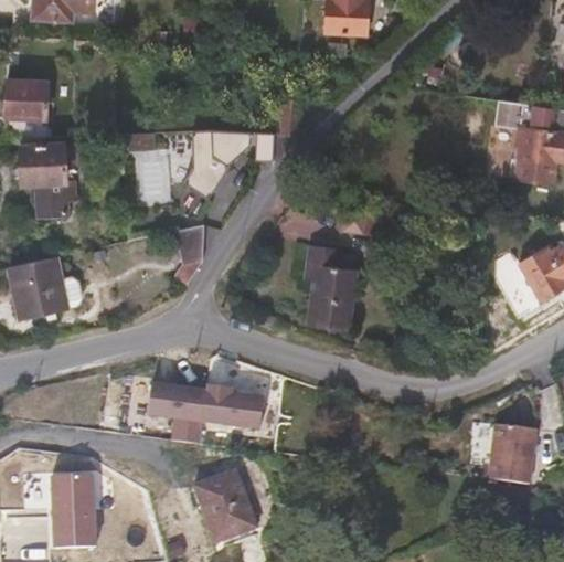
[(94,17),(95,0),(34,0),(33,22),(70,25),(71,16),(94,17)]
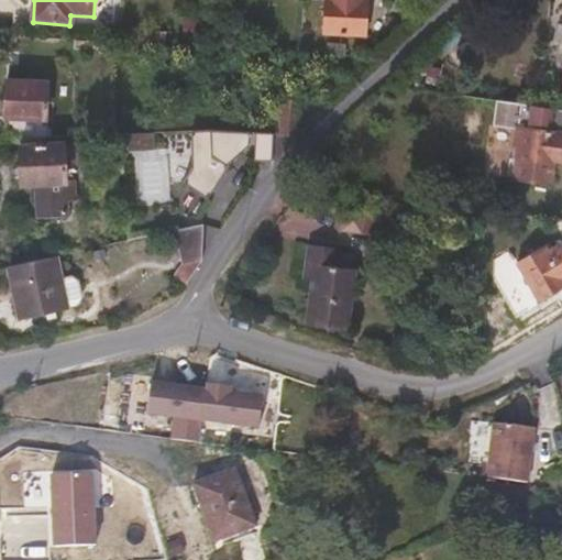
[(365,34),(367,0),(324,0),(323,32),(365,34)]
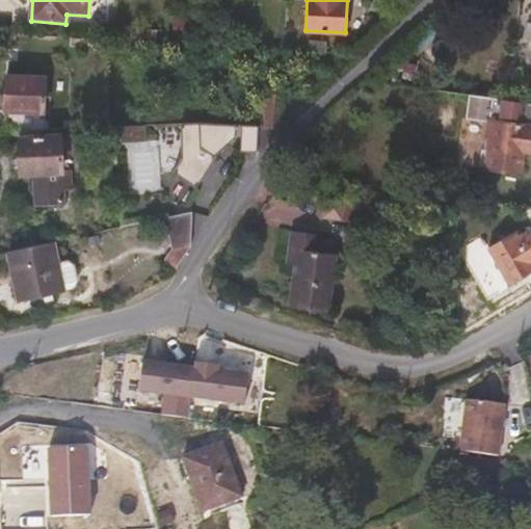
[(326,52),(326,41),(311,40),(310,50),(326,52)]
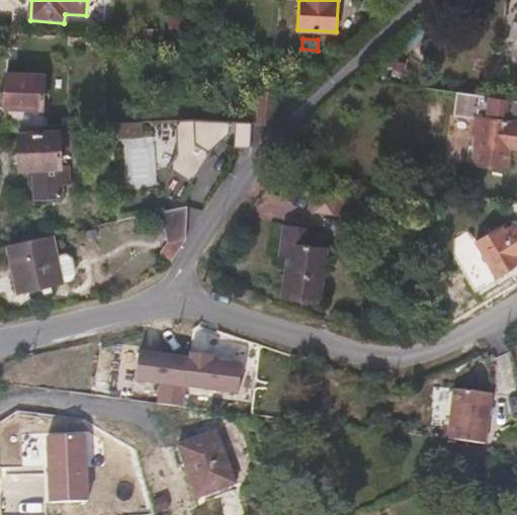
[(0,126),(34,124),(36,75),(0,74),(0,126)]
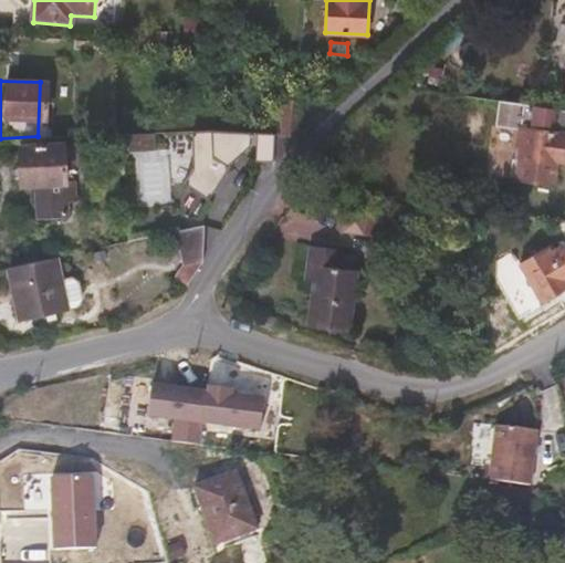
[(299,134),(300,102),(283,101),(282,133),(299,134)]
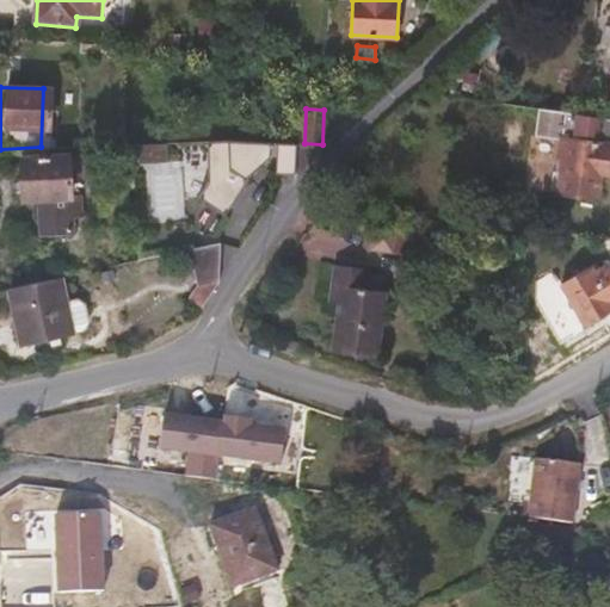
[(228,142),(228,121),(208,121),(208,141),(226,142),(228,142)]
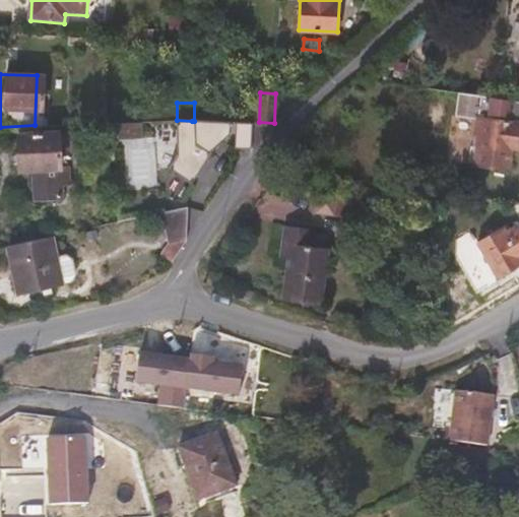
[(518,152),(518,125),(493,122),(494,117),(482,114),(481,120),(477,120),(475,139),(477,139),(474,169),(509,174),(512,151),(518,152)]
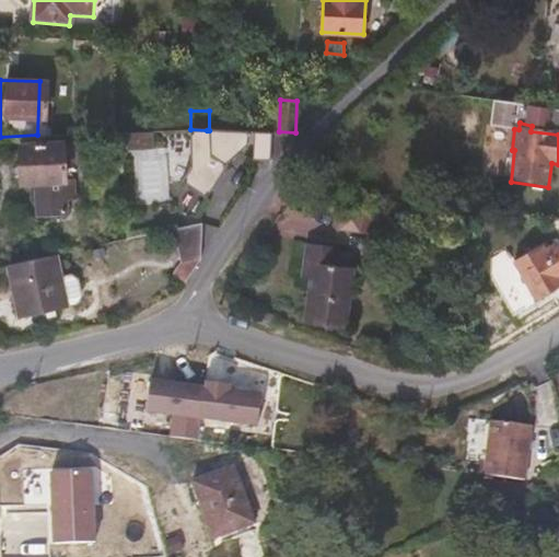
[(206,143),(206,140),(225,141),(226,130),(209,130),(207,130),(190,129),(186,183),(181,183),(179,229),(202,230),(219,230),(219,205),(212,204),(216,157),(212,157),(213,144),(206,143)]
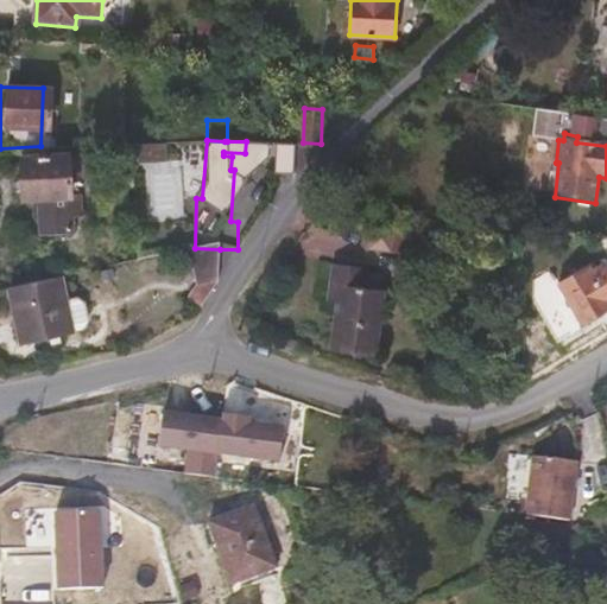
[(293,173),(296,142),(277,142),(276,173),(293,173)]
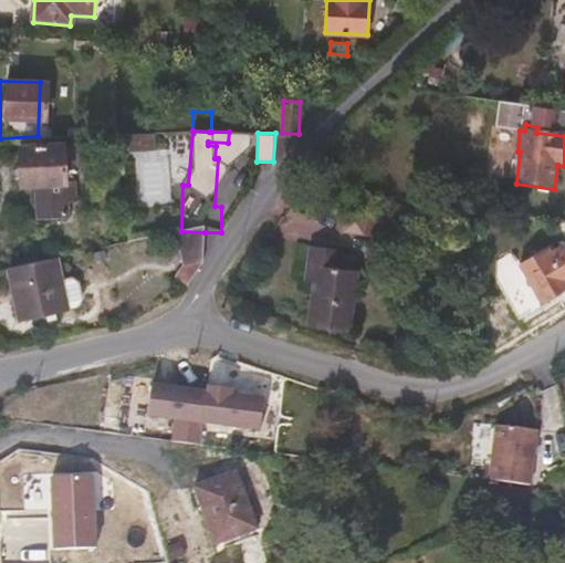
[(65,200),(65,181),(56,181),(54,145),(11,146),(12,185),(28,185),(29,217),(58,217),(58,201),(65,200)]
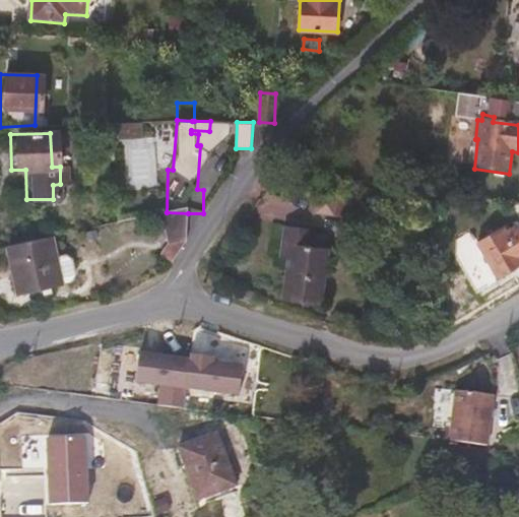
[(335,215),(338,194),(318,191),(314,212),(335,215)]
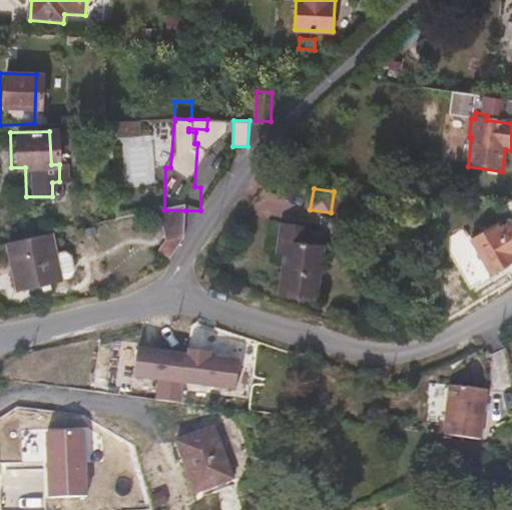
[(183,236),(185,210),(164,209),(162,209),(169,240),(160,251),(170,258),(183,236)]
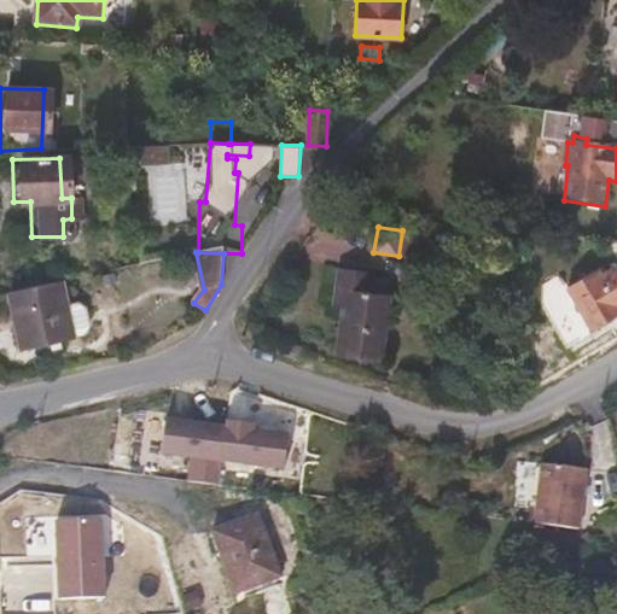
[(616,314),(616,267),(603,278),(598,270),(568,287),(592,329),(616,314)]
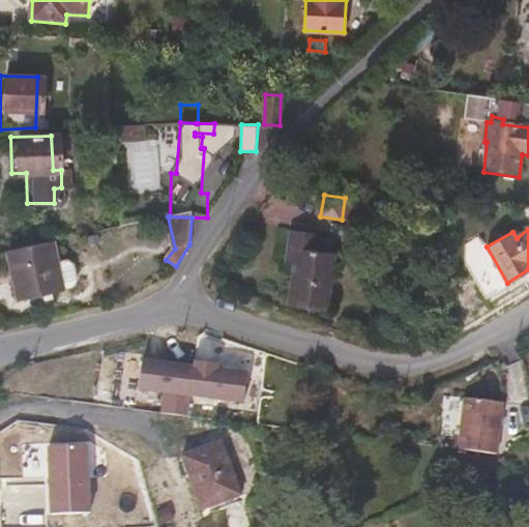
[(328,312),(336,255),(316,251),(319,233),(290,230),(285,262),(293,264),(287,305),(328,312)]
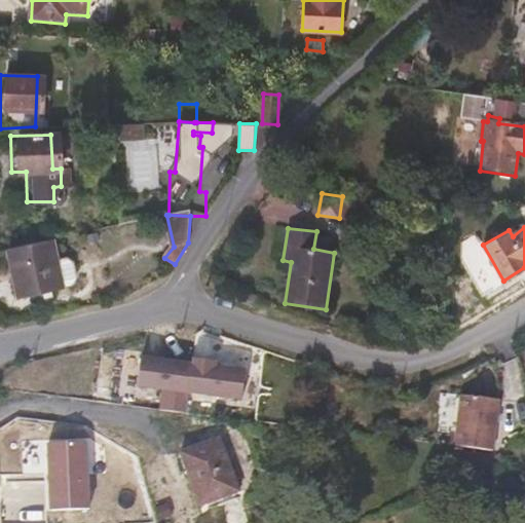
[(75,278),(72,263),(66,259),(55,261),(51,239),(8,249),(19,297),(62,289),(61,287),(71,285),(75,278)]
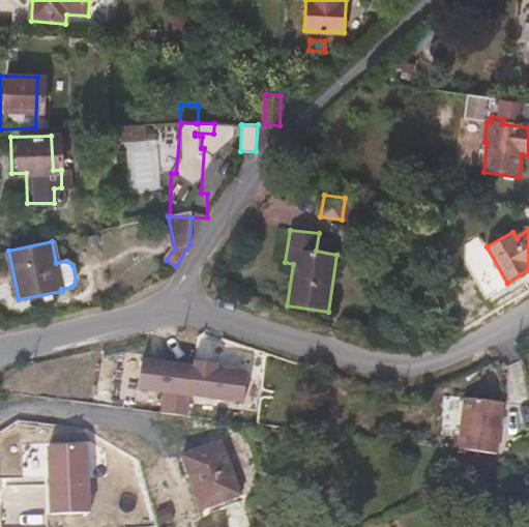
[(195,399),(245,401),(247,363),(140,358),(139,389),(164,390),(163,413),(194,414),(195,399)]
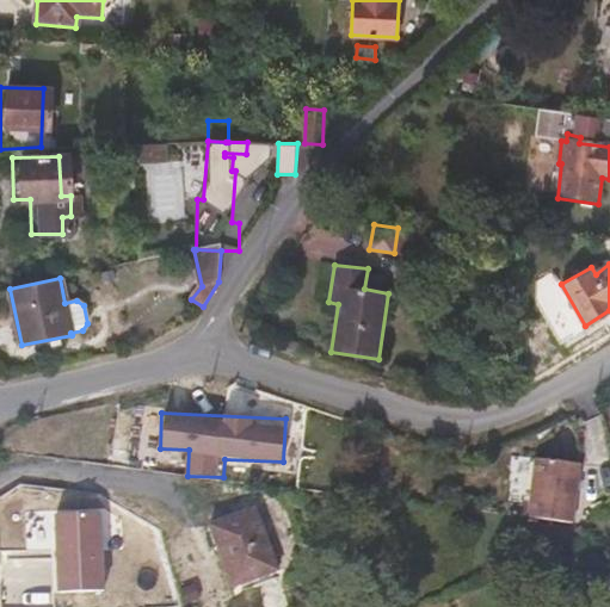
[(575,528),(581,469),(534,462),(527,521),(575,528)]
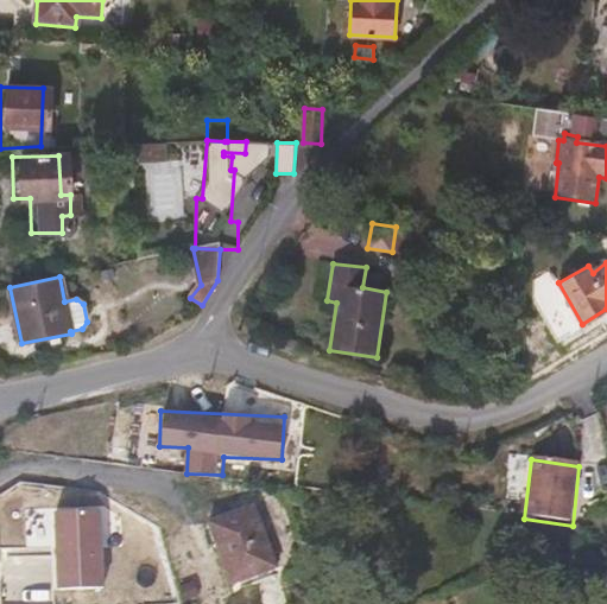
[(276,572),(253,510),(207,526),(231,589),(276,572)]
